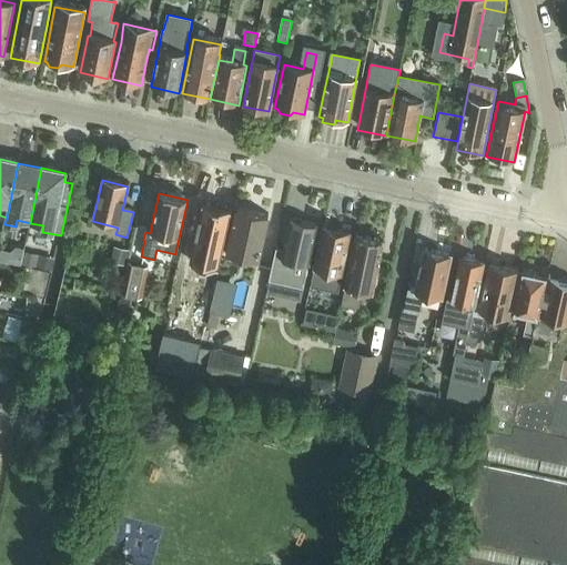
[(202,205),(189,263),(218,270),(231,211),(228,210),(225,208),(218,205),(214,208),(202,205)]
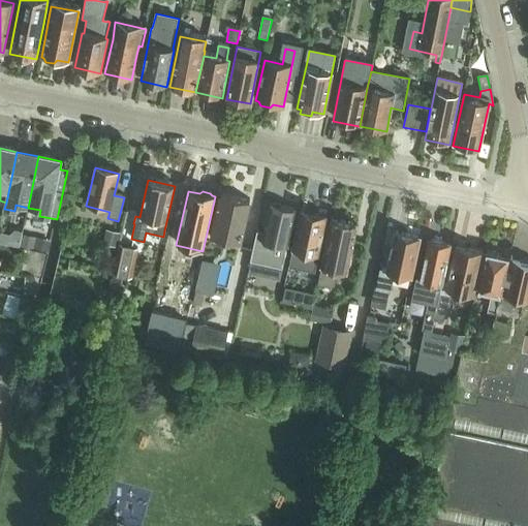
[(221,195),(211,238),(240,244),(249,203),(221,195)]
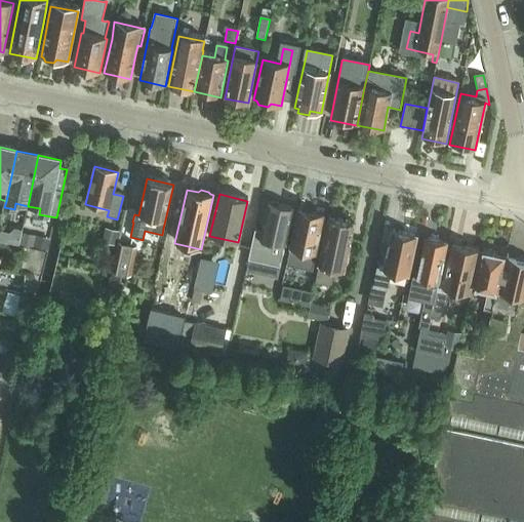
[(262,233),(254,232),(247,262),(279,269),(292,210),(269,205),(262,233)]
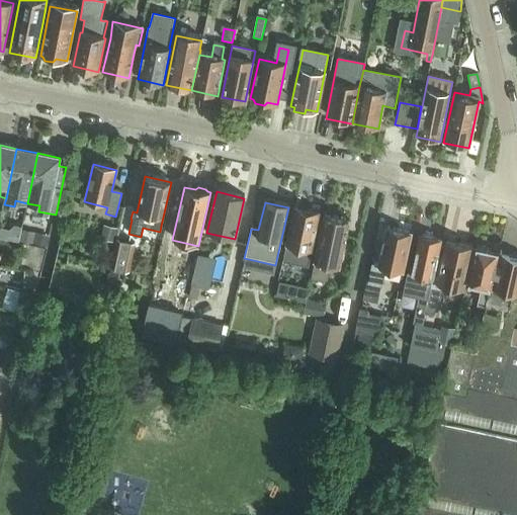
[(286,246),(282,262),(302,267),(308,268),(310,258),(312,251),(320,213),(306,210),(294,208),(286,246)]
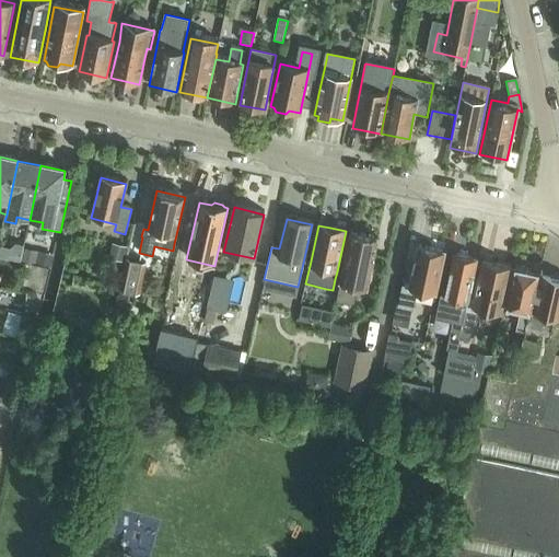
[(357,289),(367,291),(376,239),(350,233),(336,303),(353,306),(357,289)]
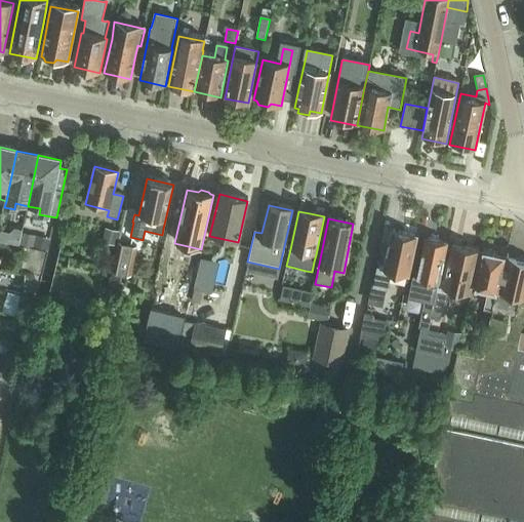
[(9,234),(7,244),(18,246),(19,240),(21,235),(21,234),(22,232),(14,230),(9,234)]
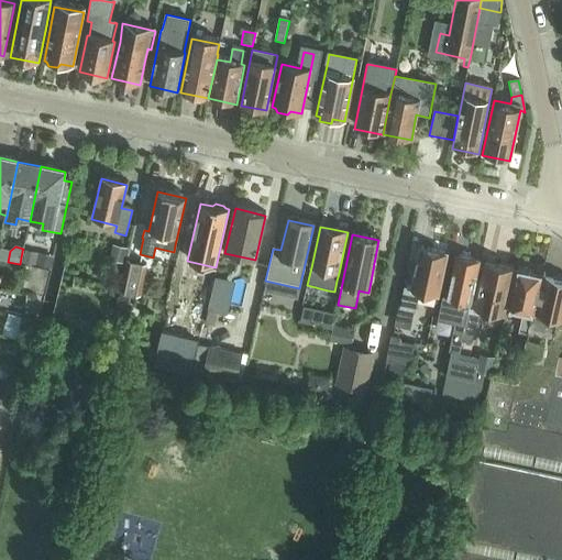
[(112,246),(109,261),(123,264),(127,250),(112,246)]
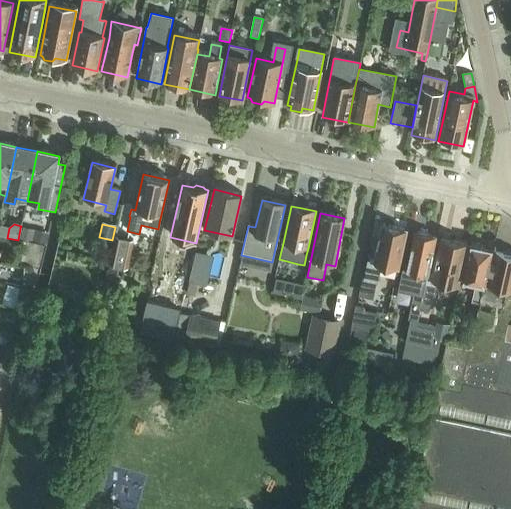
[(373,264),(368,263),(364,282),(377,285),(381,267),(398,270),(406,231),(381,226),(373,264)]
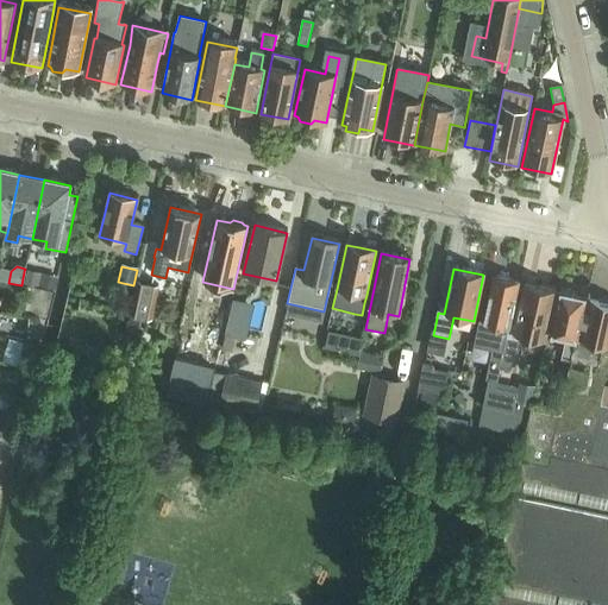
[(23,278),(22,285),(56,292),(58,279),(58,278),(26,271),(24,271),(24,272),(23,278)]
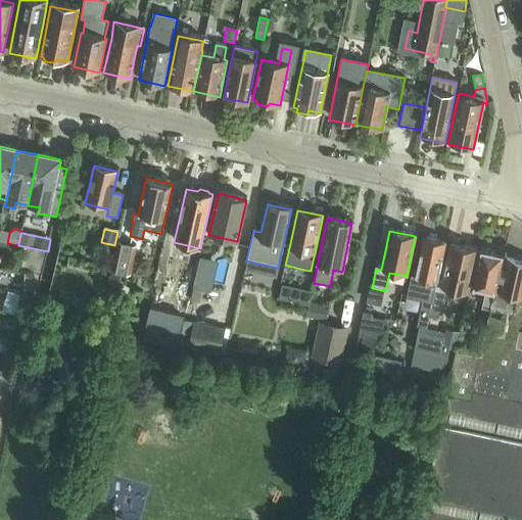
[(411,276),(407,298),(422,301),(416,328),(419,328),(418,333),(414,350),(411,369),(444,376),(451,347),(441,345),(442,339),(425,335),(426,330),(427,330),(427,327),(437,281),(437,280),(444,243),(424,238),(416,277),(411,276)]
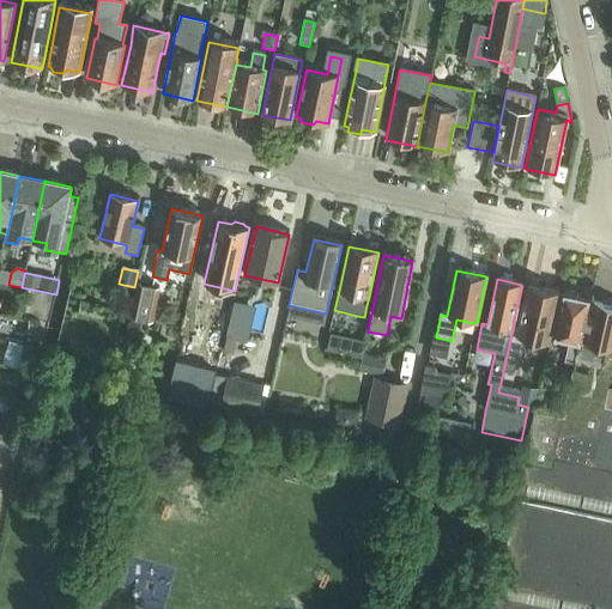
[(152,324),(161,290),(138,284),(129,320),(152,324)]
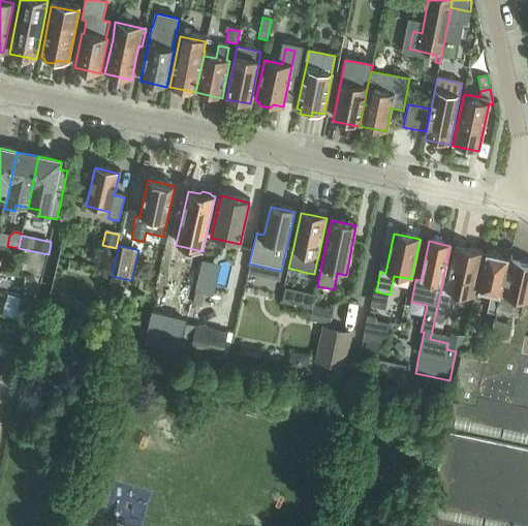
[(442,284),(432,331),(443,333),(451,299),(456,301),(457,295),(473,299),(475,291),(483,254),(455,249),(446,285),(442,284)]
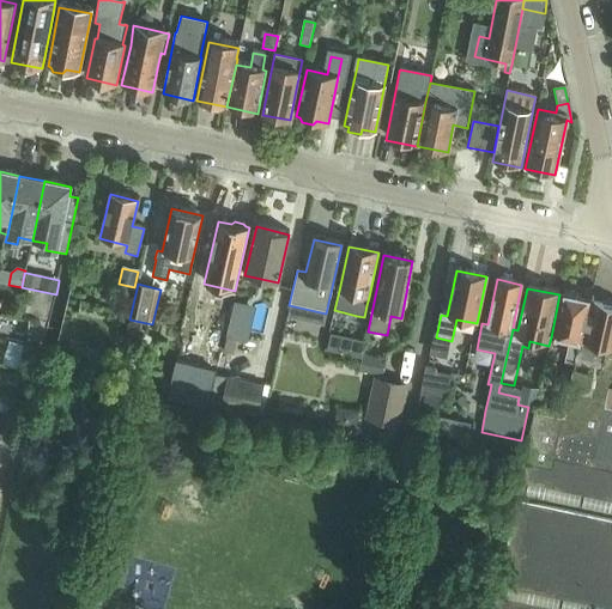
[(559,294),(551,338),(569,341),(564,361),(574,364),(579,364),(592,302),(559,294)]
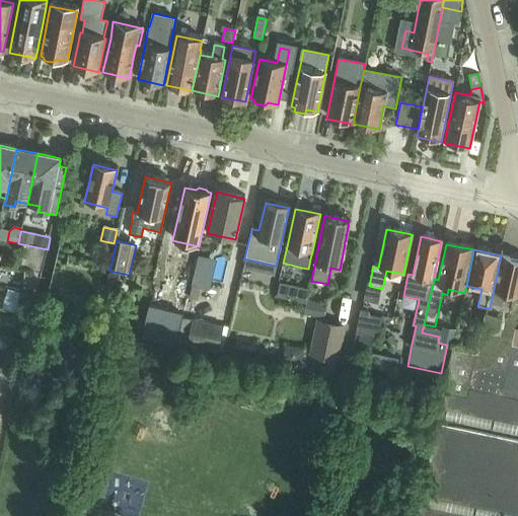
[(486,308),(479,339),(473,338),(471,346),(477,347),(476,351),(452,346),(444,386),(443,392),(468,398),(517,408),(517,346),(512,345),(514,332),(513,332),(517,308),(517,259),(501,255),(490,308),(486,308)]
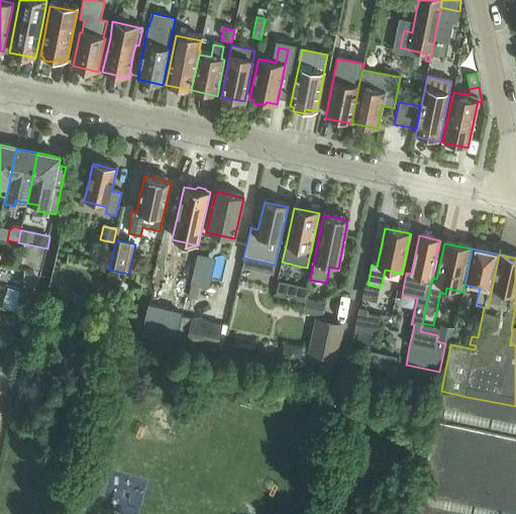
[(106,286),(104,296),(114,299),(116,288),(109,287),(106,286)]
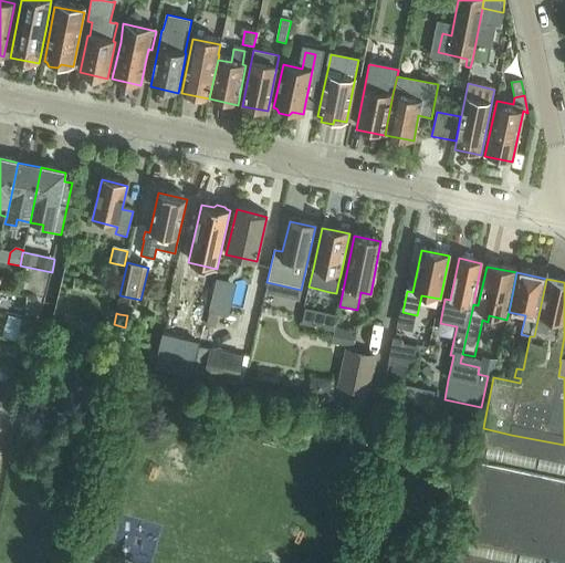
[(209,313),(206,327),(216,330),(219,316),(209,313)]
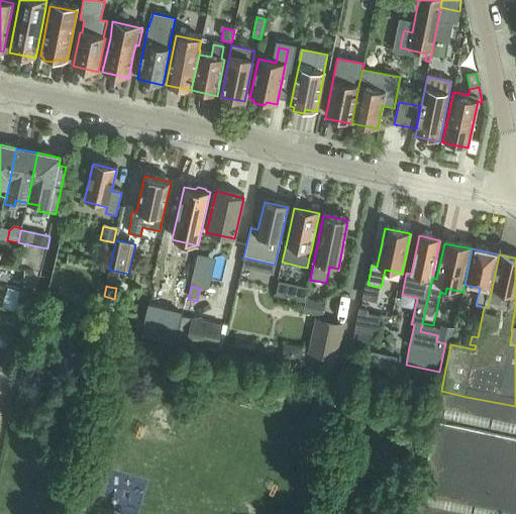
[(298,287),(295,301),(304,303),(305,300),(307,289),(298,287)]
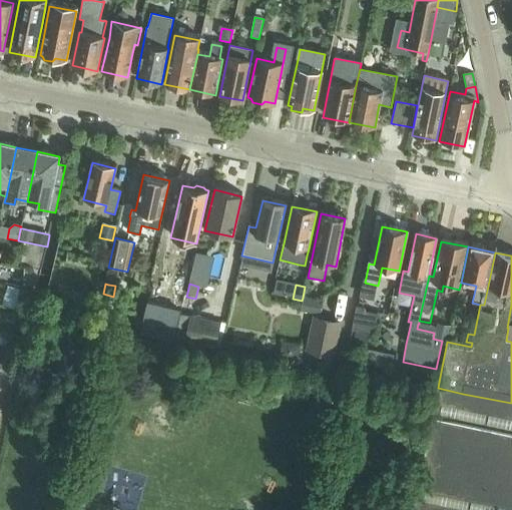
[(15,306),(14,310),(25,312),(29,292),(19,290),(19,291),(17,298),(16,303),(15,306)]
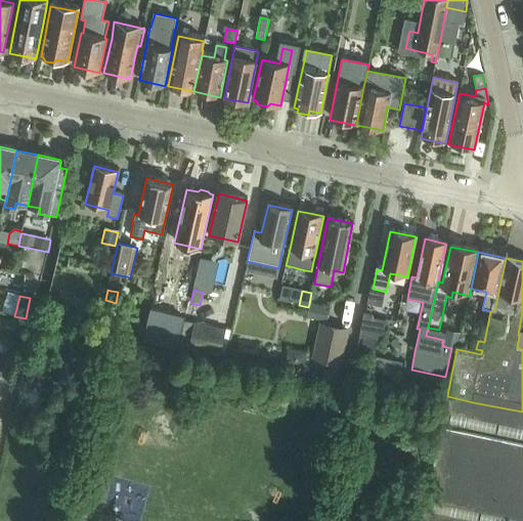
[(310,304),(307,319),(327,322),(330,308),(310,304)]
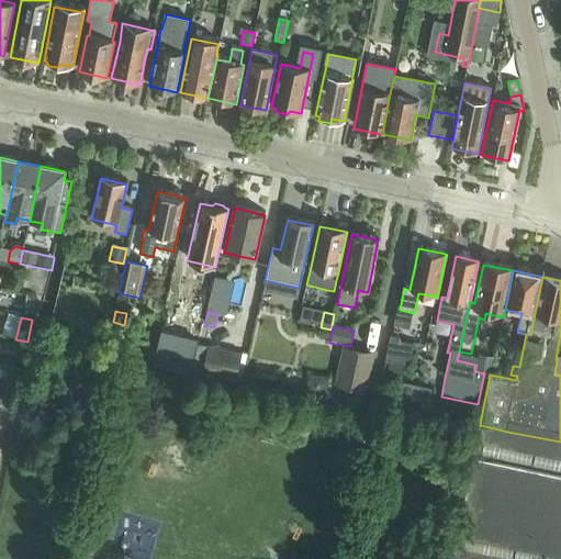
[(179,373),(179,375),(191,377),(192,372),(198,345),(199,341),(186,337),(179,373)]
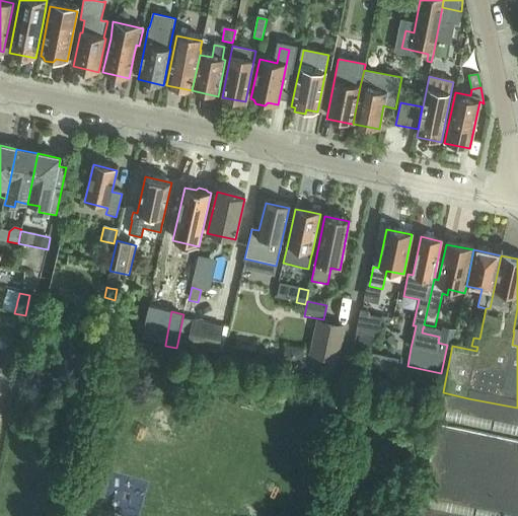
[(354,334),(378,338),(381,317),(370,316),(370,313),(361,311),(360,311),(354,334)]
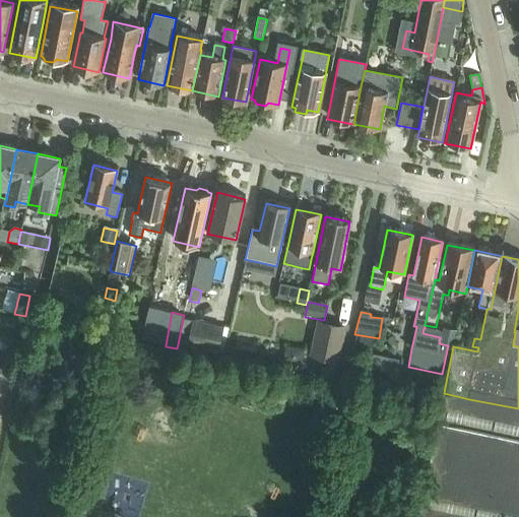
[(178,344),(187,346),(218,354),(223,328),(192,321),(183,319),(178,344)]
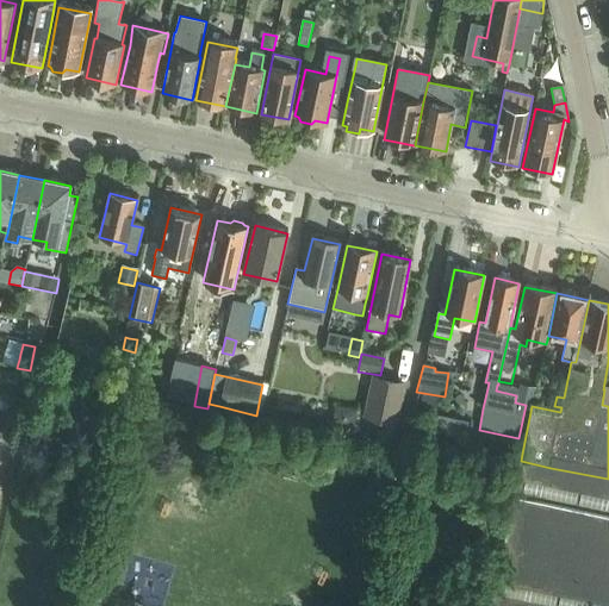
[(380,423),(378,435),(376,442),(391,444),(395,424),(396,424),(404,386),(371,379),(362,419),(380,423)]
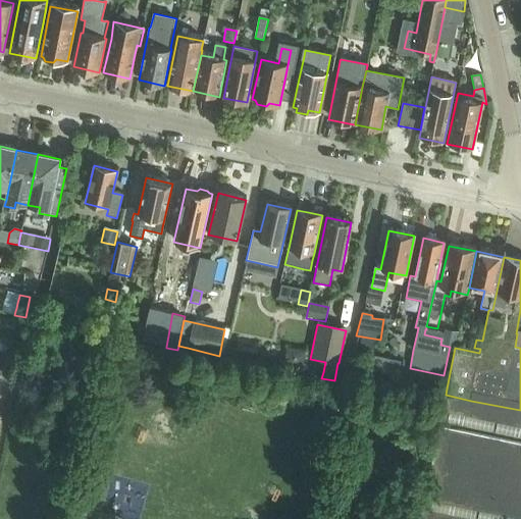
[(441,339),(440,345),(450,347),(455,348),(458,332),(444,329),(444,333),(443,338),(441,339)]
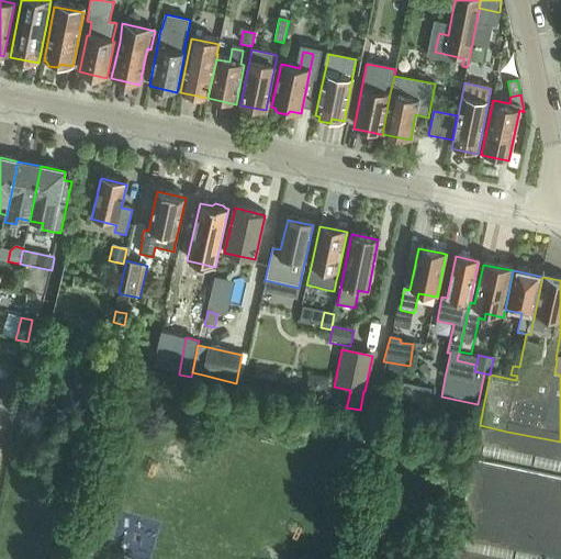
[(560,558),(560,442),(507,432),(480,425),(452,558),(560,558)]
